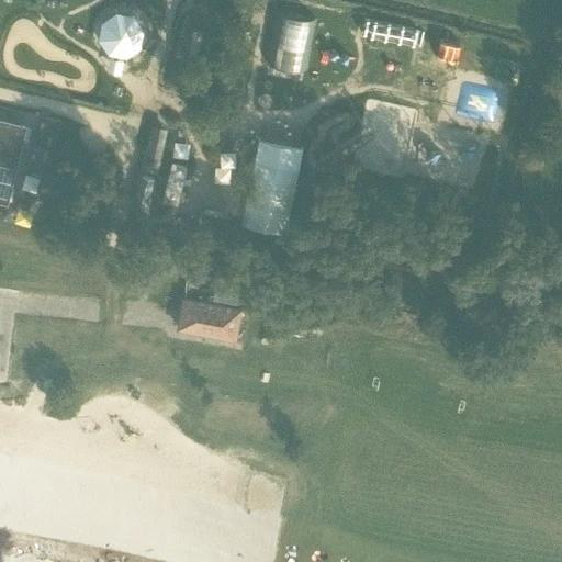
[(271,62),(288,68),(306,14),(290,9),(271,62)]
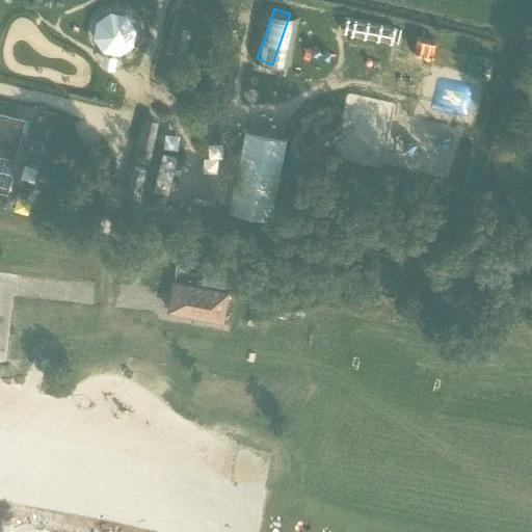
[(176,16),(167,52),(188,57),(196,21),(176,16)]
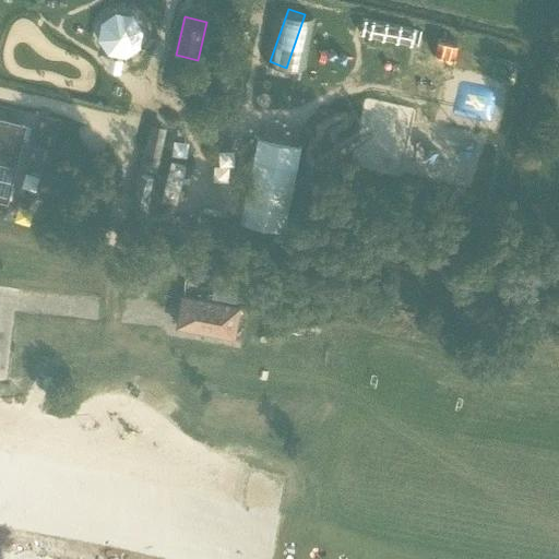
[(409,18),(391,20),(392,31),(394,31),(395,36),(411,35),(409,18)]
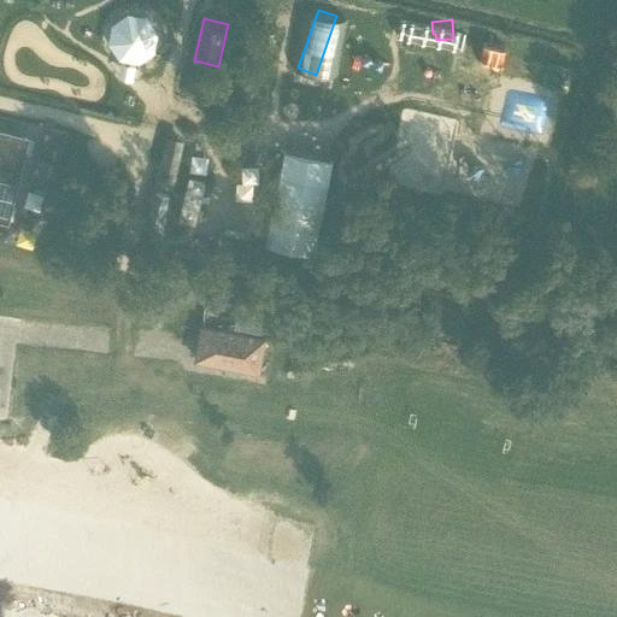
[(0,221),(10,223),(31,136),(0,129),(0,221)]
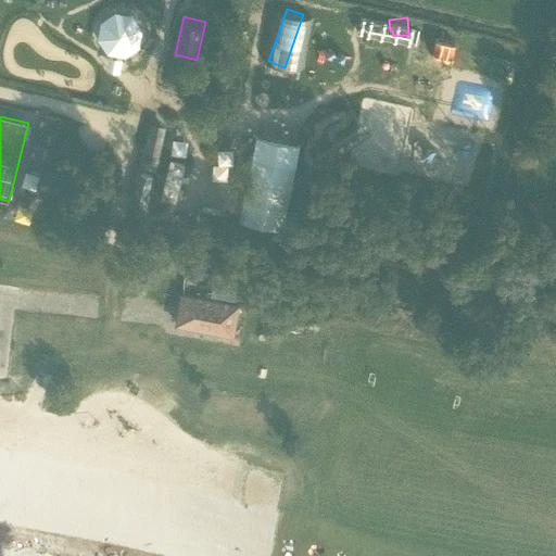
[(152,127),(144,161),(156,164),(165,130),(152,127)]
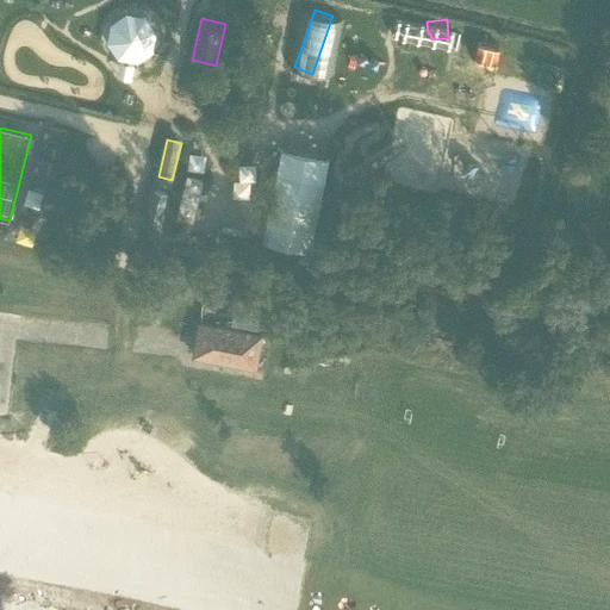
[(188,175),(178,219),(194,223),(205,179),(188,175)]
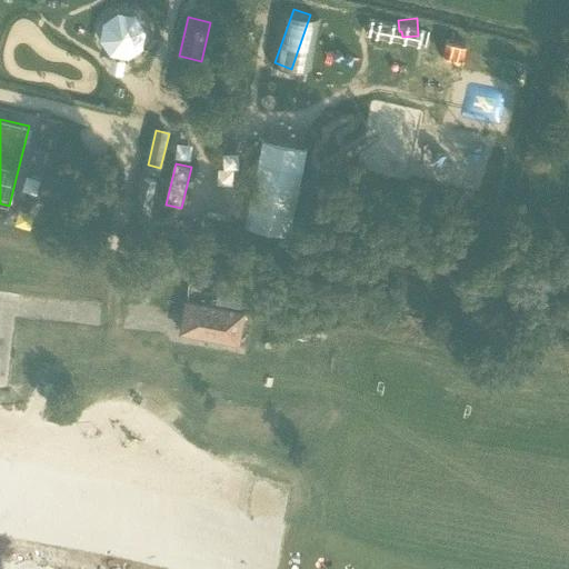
[(137,205),(132,221),(146,225),(150,208),(157,180),(143,177),(137,205)]
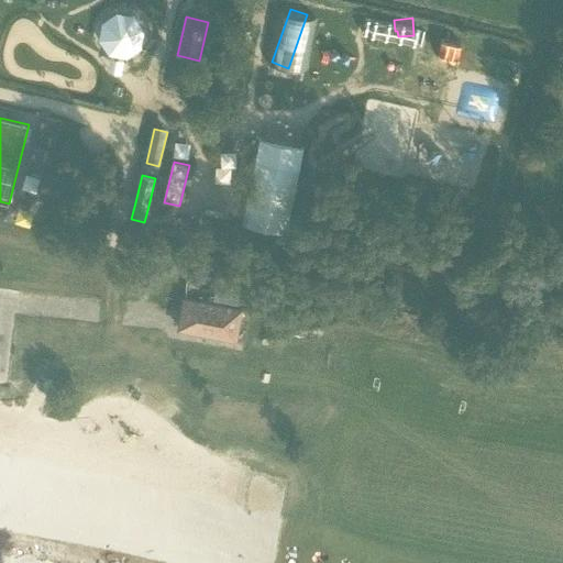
[(197,240),(225,245),(231,218),(202,211),(197,240)]
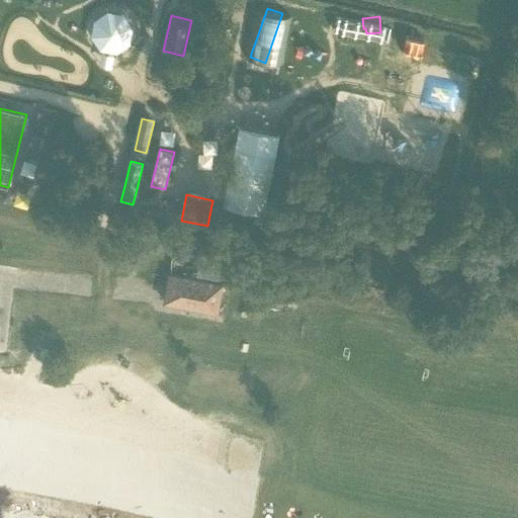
[(170,275),(165,303),(166,304),(166,298),(217,308),(216,313),(217,313),(222,284),(170,275)]
